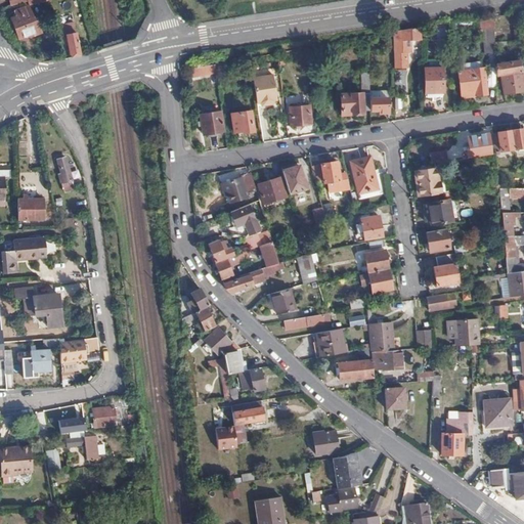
[(27,12),(25,7),(16,10),(17,16),(11,18),(19,41),(38,35),(30,11),(27,12)]
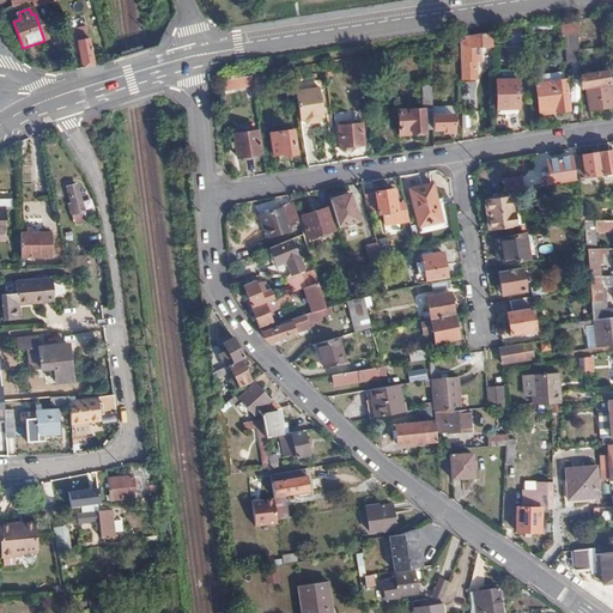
[(578,29),(578,19),(563,22),(563,31),(570,30),(578,29)]
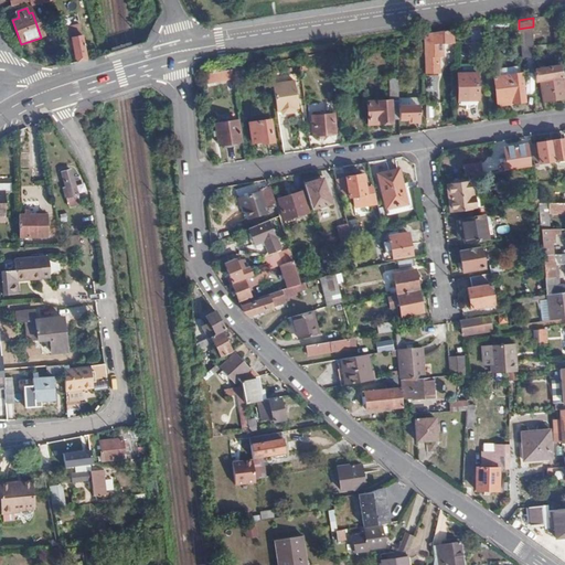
[(75,59),(84,57),(81,36),(80,25),(62,28),(62,33),(68,33),(68,39),(72,38),(75,59)]
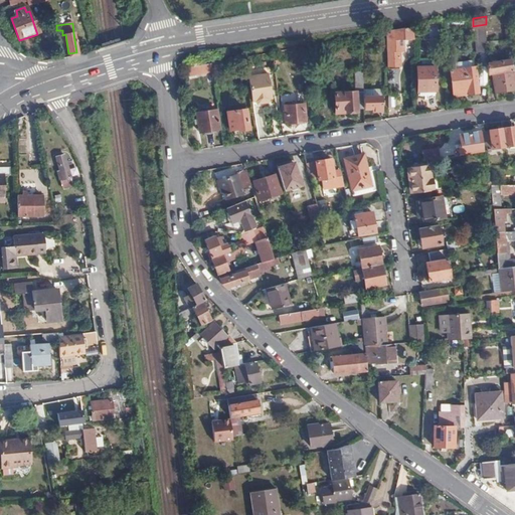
[(413,28),(403,28),(394,30),(394,33),(387,33),(387,47),(389,47),(389,66),(401,66),(401,51),(404,51),(404,38),(413,39),(413,28)]
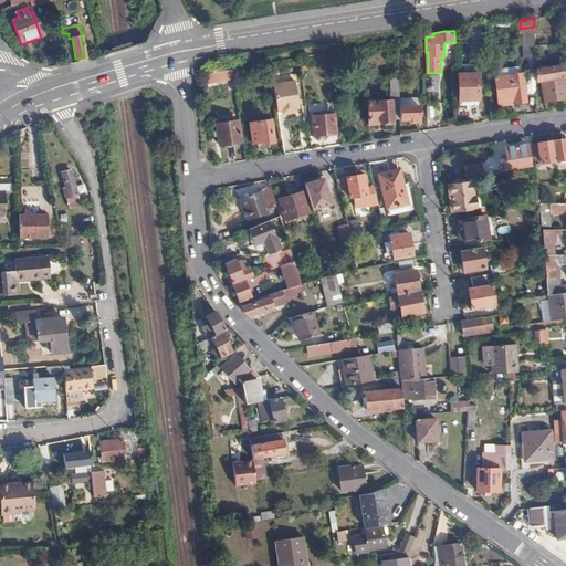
[(552,79),(562,77),(559,65),(548,66),(548,69),(535,71),(535,72),(536,81),(541,81),(552,79)]
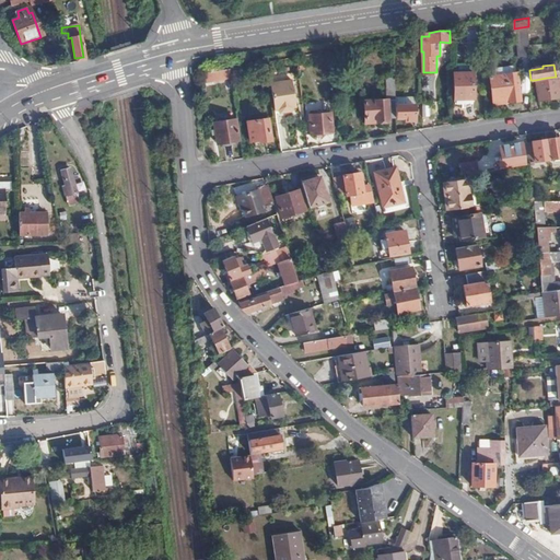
[(242,80),(240,67),(229,69),(231,82),(242,80)]
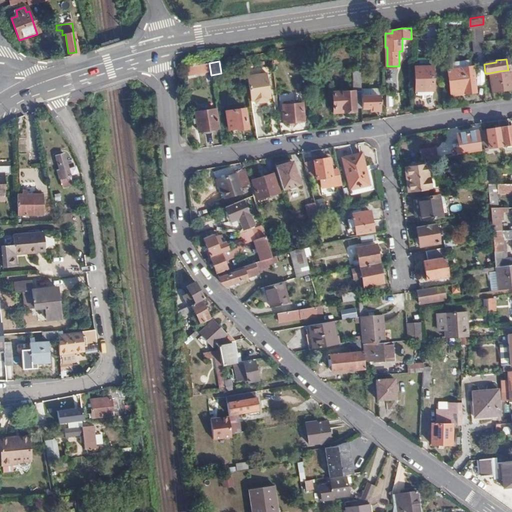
[(211,75),(209,63),(184,68),(185,79),(211,75)]
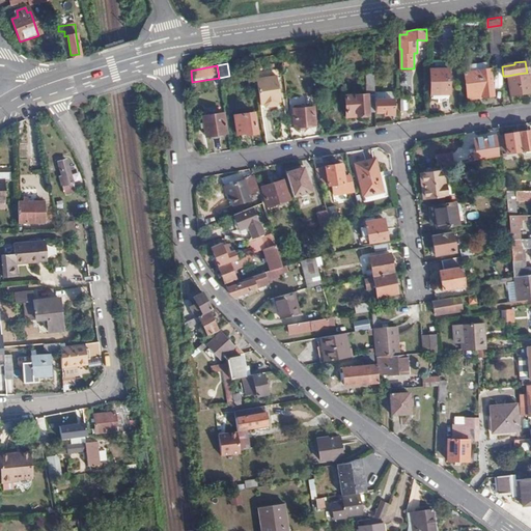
[(464,72),(466,95),(480,93),(481,98),(493,95),(490,68),(464,72)]
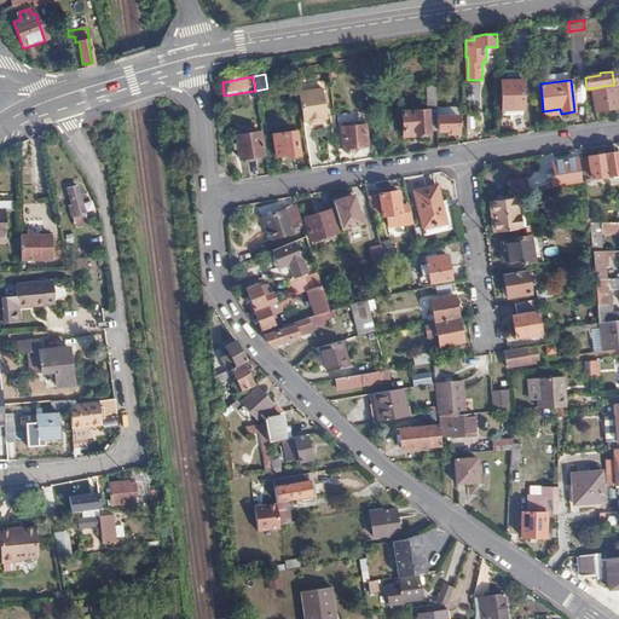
[(524,109),(522,81),(502,82),(502,109),(524,109)]
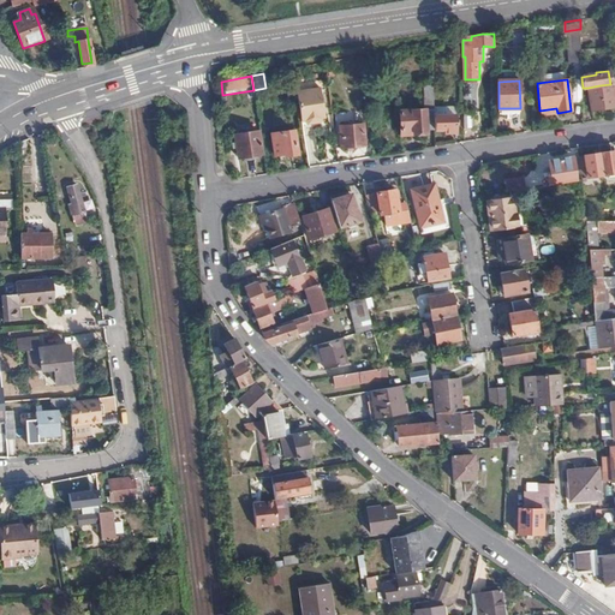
[(614,106),(610,84),(599,85),(602,95),(589,97),(591,111),(614,106)]
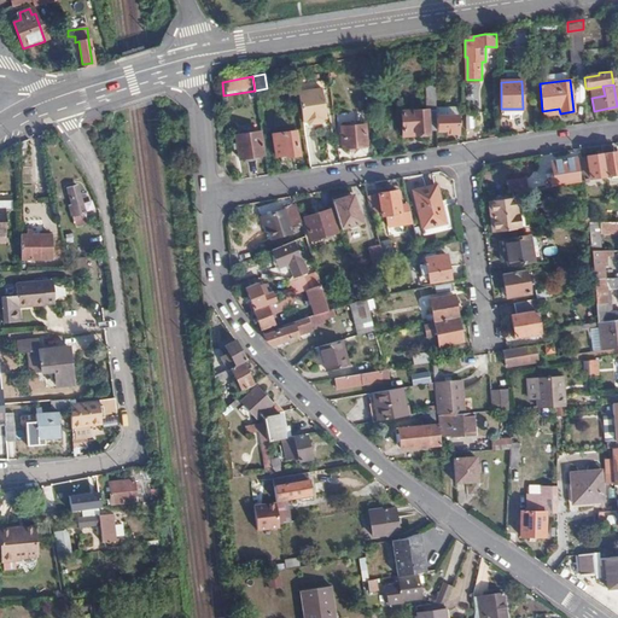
[(605,95),(602,86),(590,88),(592,98),(605,95)]
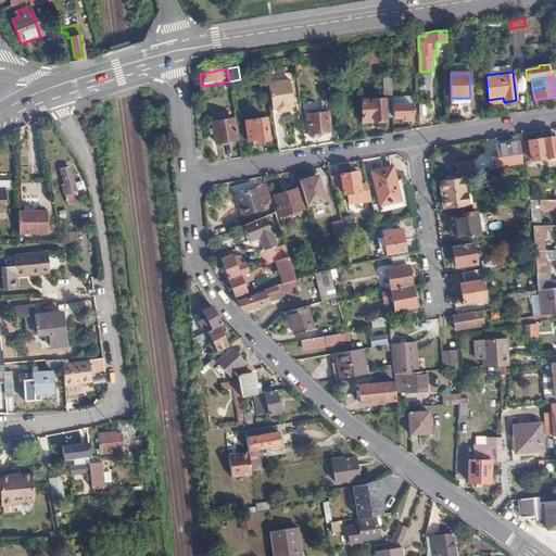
[(392,104),(391,78),(383,79),(384,101),(359,101),(359,118),(370,118),(370,123),(386,122),(384,117),(392,117),(392,104)]
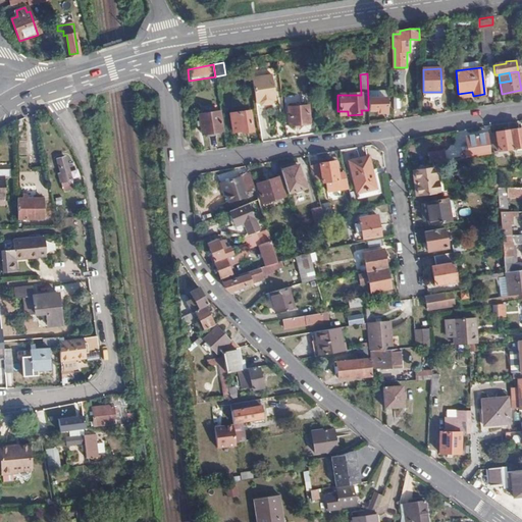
[(271,74),(251,77),(254,103),(257,103),(260,105),(267,104),(268,101),(270,100),(275,100),(271,74)]
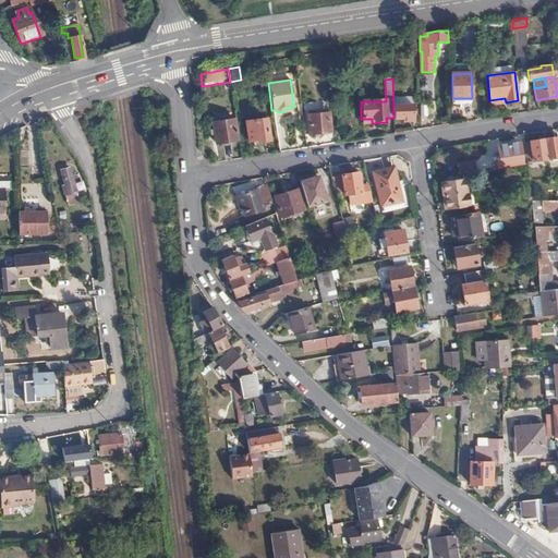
[(412,105),(393,105),(393,118),(403,118),(403,120),(412,120),(412,105)]
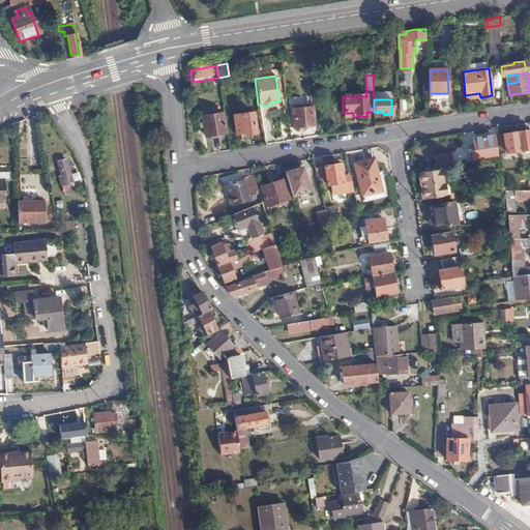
[(408,99),(400,99),(400,114),(408,113),(408,99)]
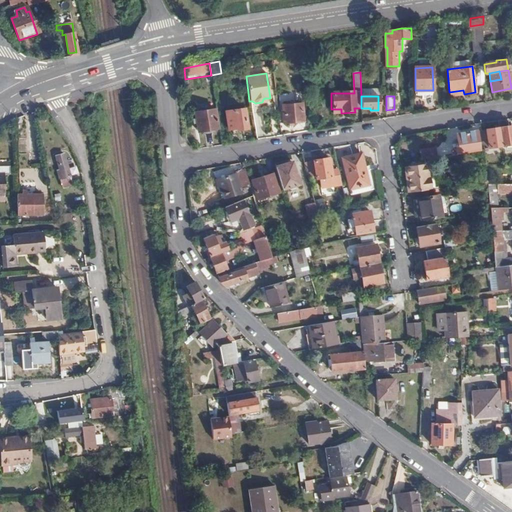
[(304,121),(302,104),(283,105),(284,123),(304,121)]
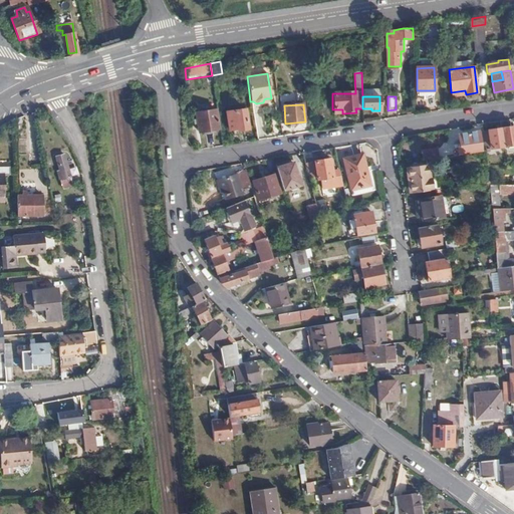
[(218,129),(216,109),(196,112),(197,117),(192,118),(194,129),(198,127),(199,132),(218,129)]
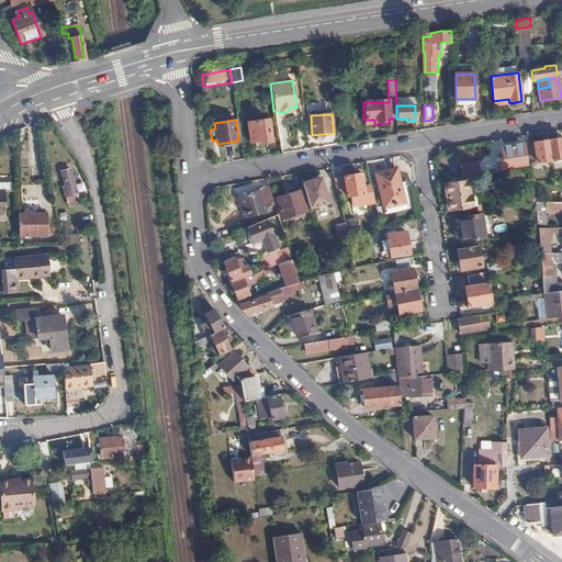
[(271,142),(268,120),(248,123),(250,143),(259,141),(259,143),(271,142)]
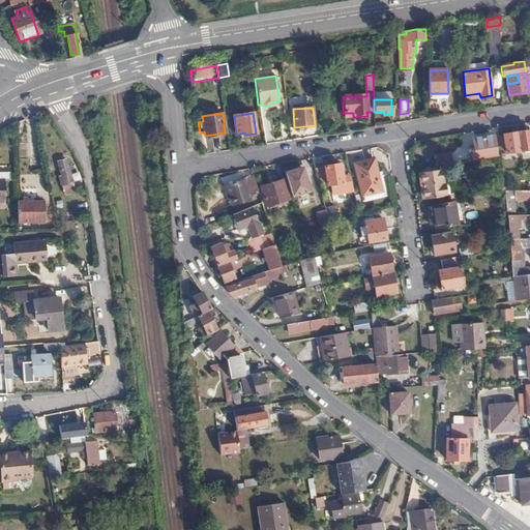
[(529,133),(529,130),(517,133),(519,151),(528,149),(528,152),(529,151),(529,133)]
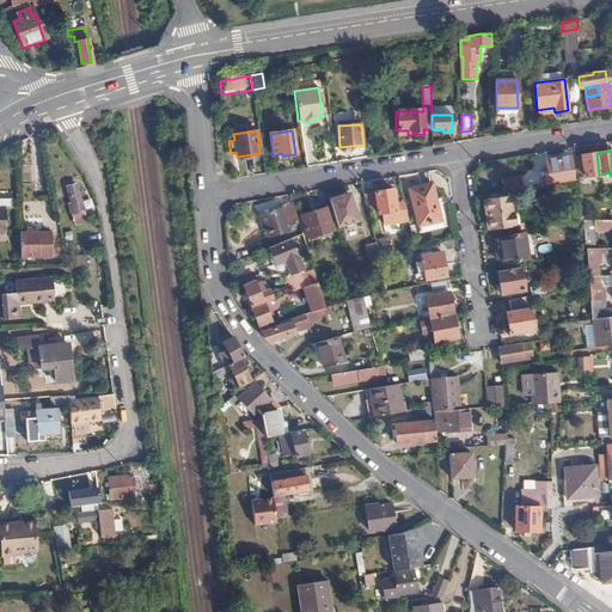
[(599,175),(597,153),(575,157),(577,173),(577,176),(577,178),(583,177),(585,181),(588,179),(587,176),(599,175)]
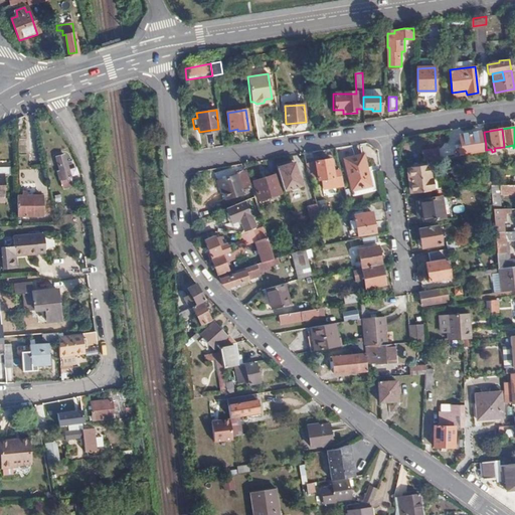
[(486,146),(484,132),(460,135),(462,147),(459,147),(460,156),(483,152),(482,146),(486,146)]
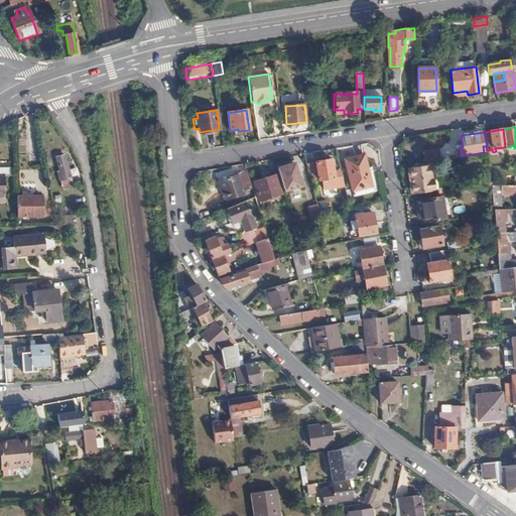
[(423,151),(425,161),(437,160),(440,159),(439,148),(423,151)]
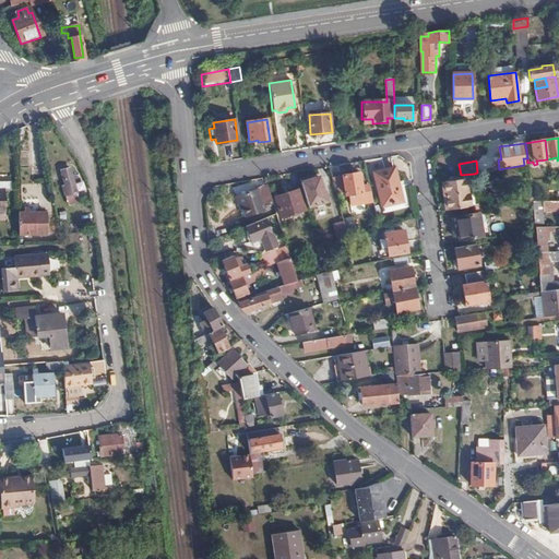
[(402,197),(394,167),(373,171),(380,201),(402,197)]
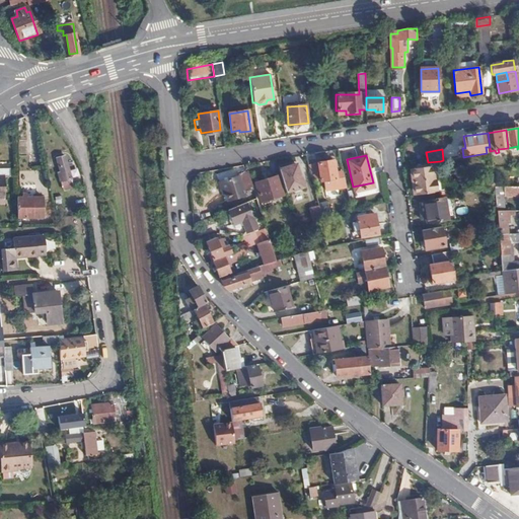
[(74,188),(65,156),(58,158),(64,181),(62,181),(64,190),(74,188)]
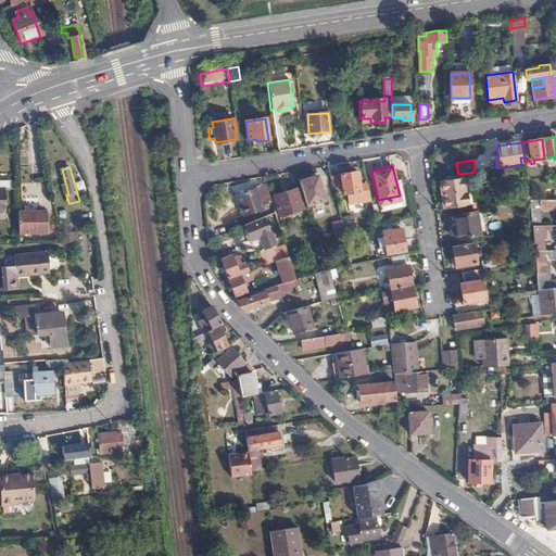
[(359,186),(357,172),(340,175),(343,193),(346,193),(349,203),(370,199),(367,184),(359,186)]
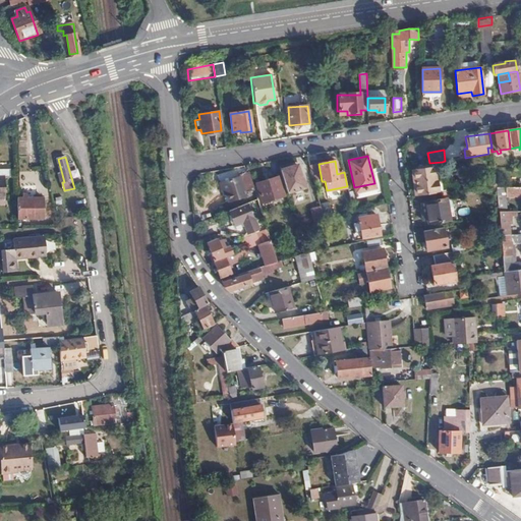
[(297,165),(280,170),(287,192),(294,190),(295,191),(300,190),(300,188),(305,187),(302,175),(300,176),(297,165)]
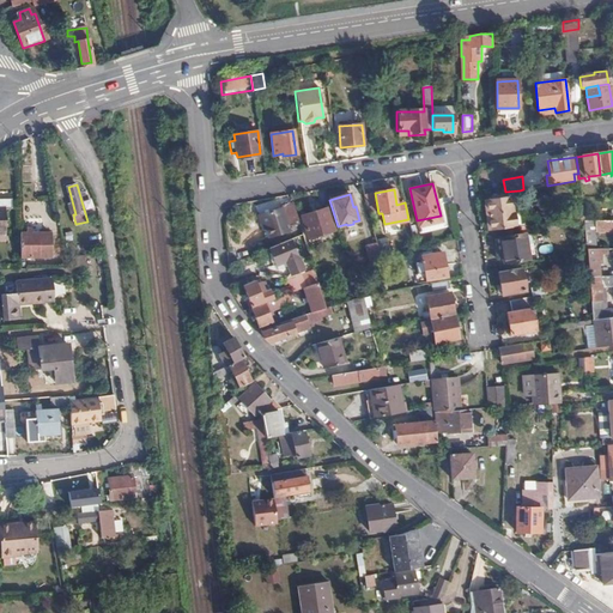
[(511,211),(509,198),(486,200),(490,228),(521,223),(520,210),(511,211)]
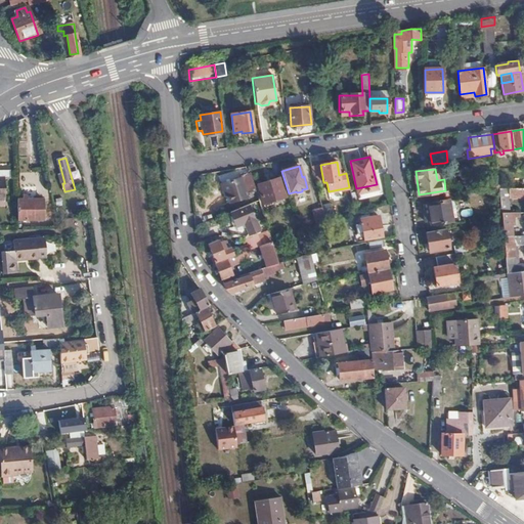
[(256,190),(250,172),(241,175),(241,176),(223,182),(226,194),(228,202),(247,197),(246,193),(256,190)]
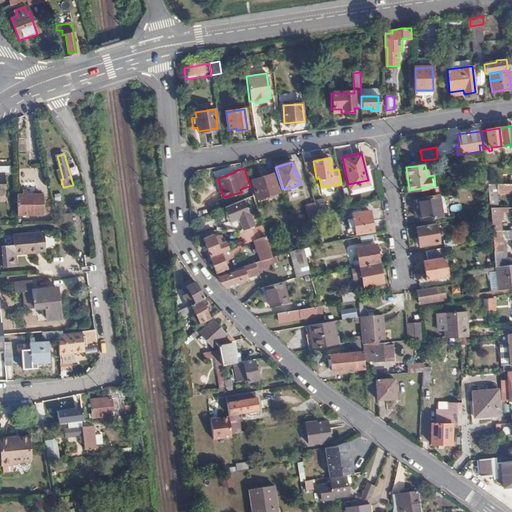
[(278,192),(273,173),(252,180),(257,198),(278,192)]
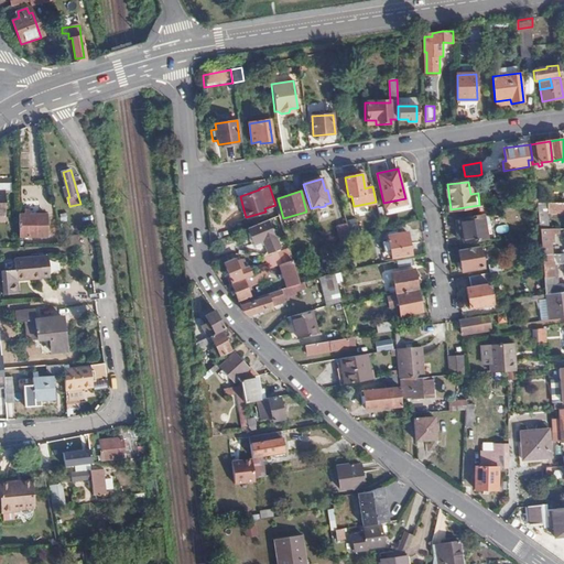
[(539,228),(550,228),(549,213),(556,213),(555,204),(535,204),(539,228)]
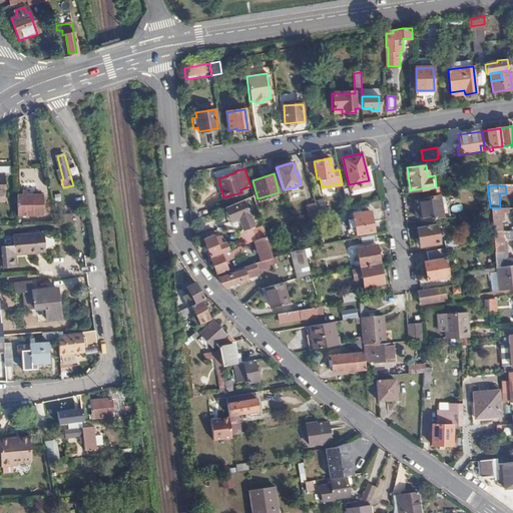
[(21,194),(16,194),(16,214),(40,214),(40,194),(25,194),(25,191),(21,191),(21,194)]
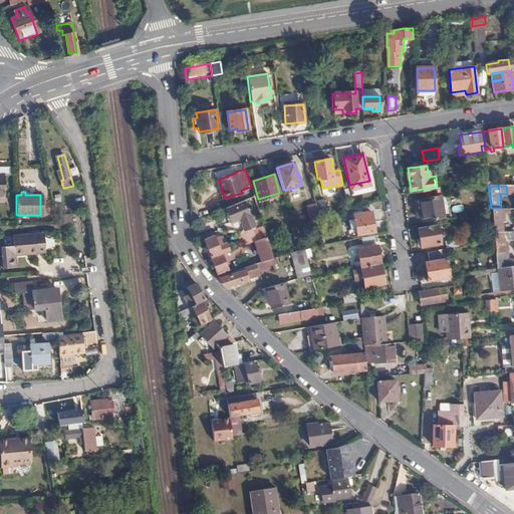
[(443,217),(440,196),(421,200),(424,220),(443,217)]
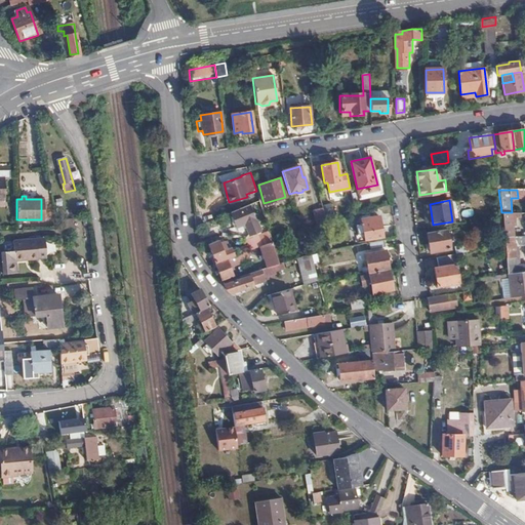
[(249,205),(230,212),(236,228),(244,225),(245,229),(248,235),(258,231),(249,205)]
